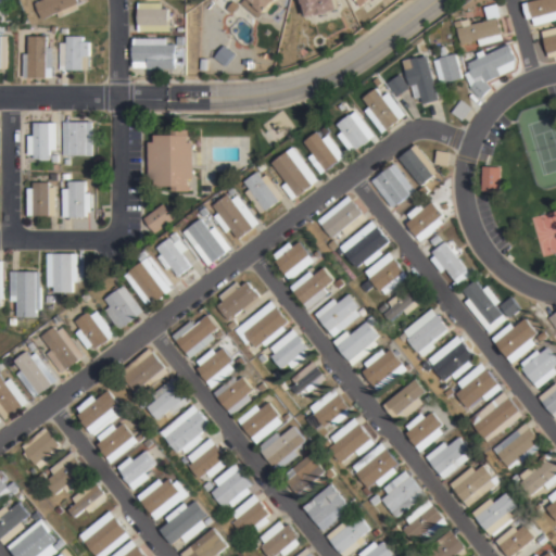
[(77,0),(79,3),(78,4),(79,9),(60,17),(58,13),(42,20),(35,3),(42,0),(77,0)]
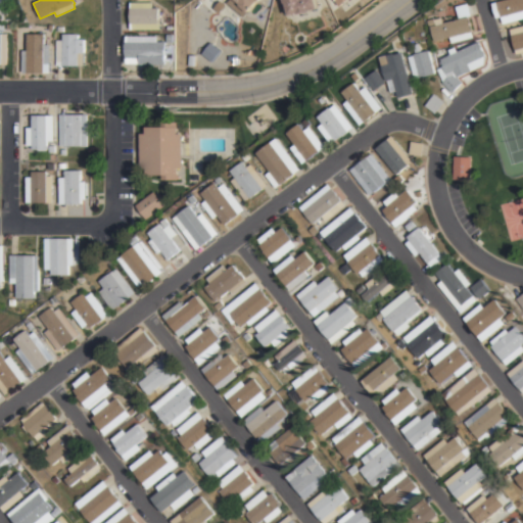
[(227,2),(229,0),(258,0),(258,1),(257,0),(248,11),(244,16),(227,2)]
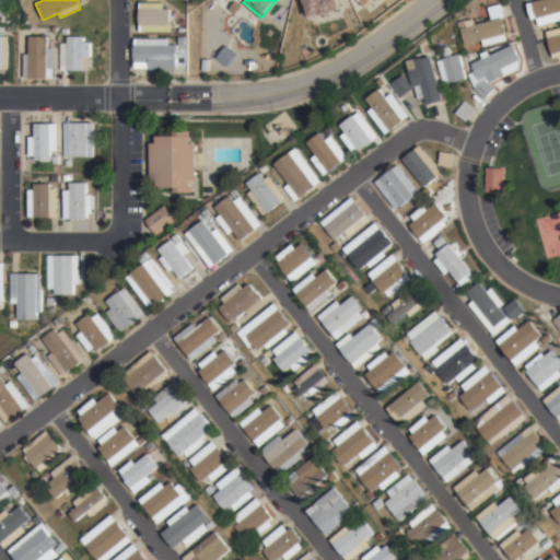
[(307,2),(305,3),(304,0),(339,0),(341,8),(333,10),(333,12),(319,15),(319,13),(310,15),(307,2)]
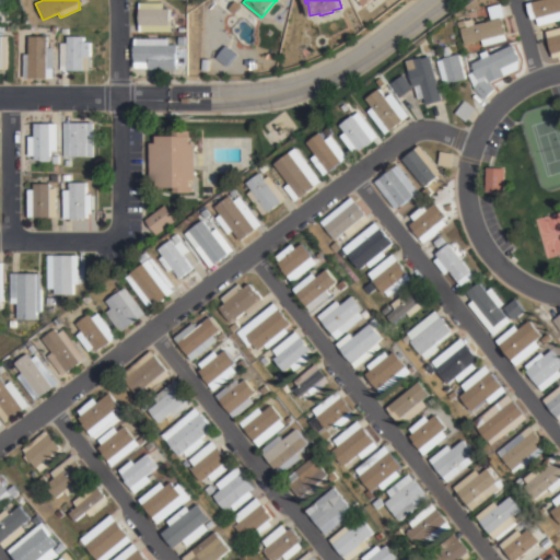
[(559,21),(540,26),(538,19),(533,20),(528,4),(544,0),(559,0),(559,21)]
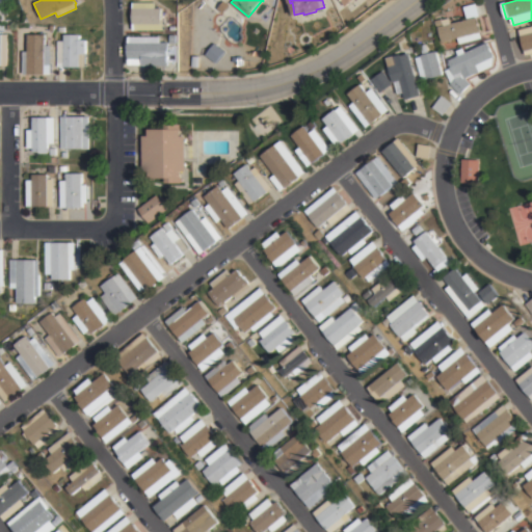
[(134,30),(134,2),(157,2),(157,8),(163,8),(163,12),(168,12),(168,24),(165,24),(165,31),(134,30)]
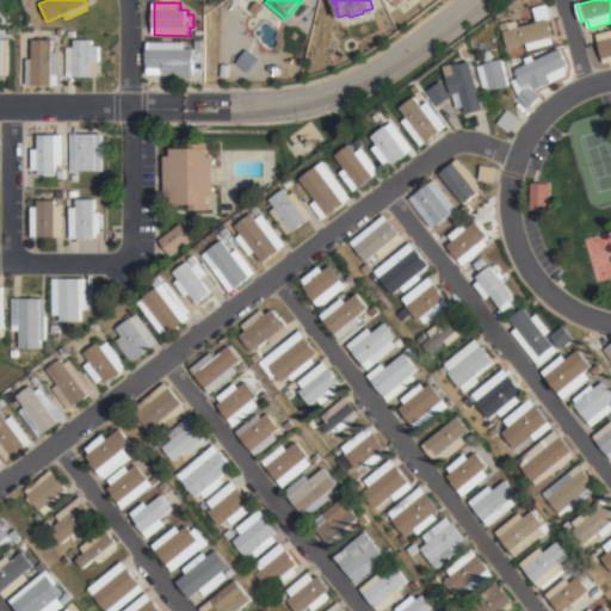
[(555,44),(529,50),(526,44),(508,49),(503,24),(518,20),(520,28),(537,23),(534,8),(548,5),(553,19),(549,20),(555,44)]
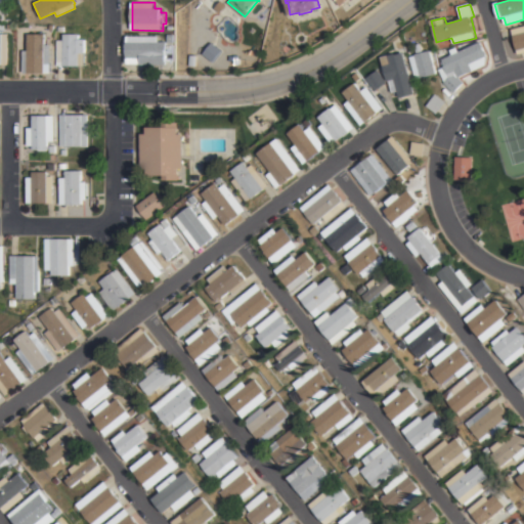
[(0,26),(1,26),(2,34),(9,34),(9,66),(2,66),(2,67),(0,67),(0,26)]
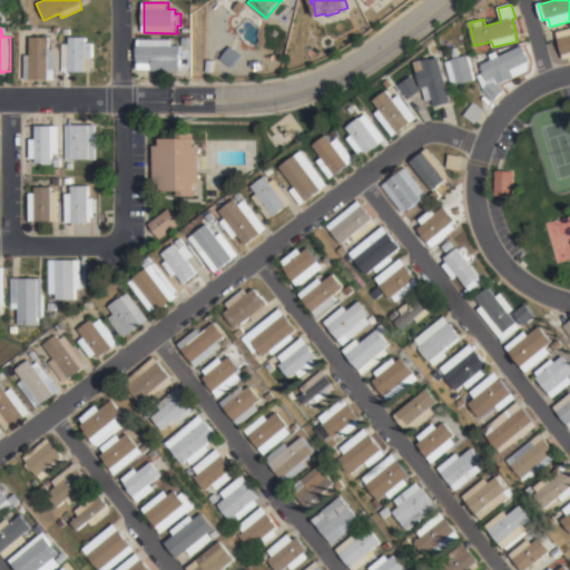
[(569,58),(564,60),(557,33),(569,29),(569,58)]
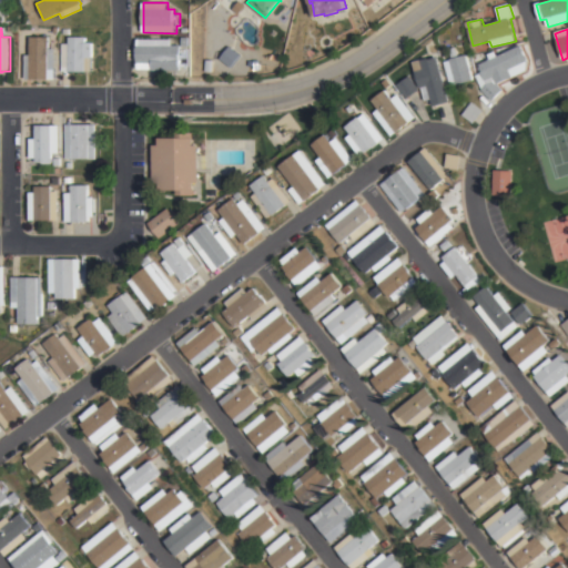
[(48,37),(48,49),(56,49),(56,80),(24,80),(24,56),(29,56),(29,38),(48,37)]
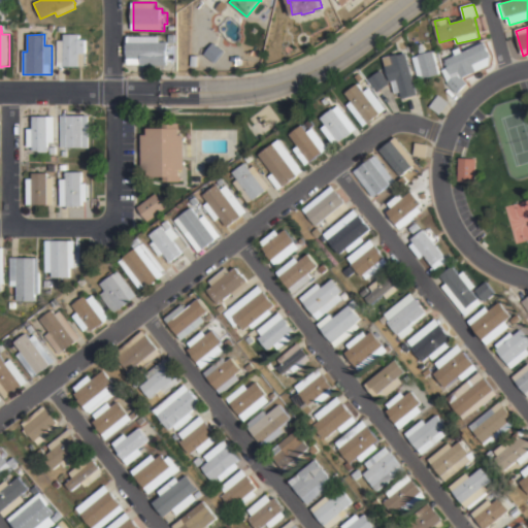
[(79,35),(79,39),(86,39),(86,48),(88,48),(88,53),(86,53),(86,66),(57,67),(57,40),(64,40),(64,35),(79,35)]
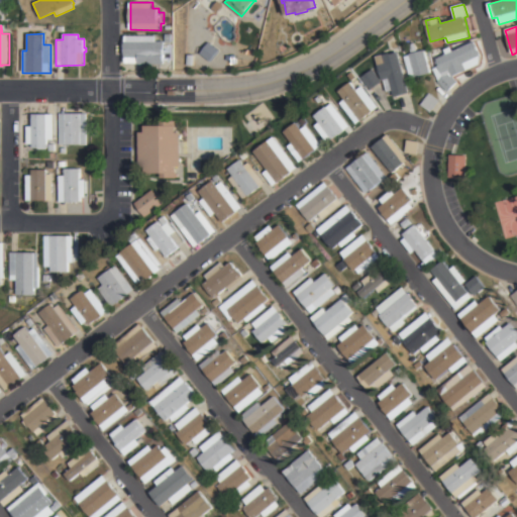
[(158,36),(158,41),(165,41),(165,45),(172,45),(172,60),(165,60),(165,65),(139,65),(139,64),(125,64),(125,50),(124,50),(124,43),(125,43),(125,36),(158,36)]
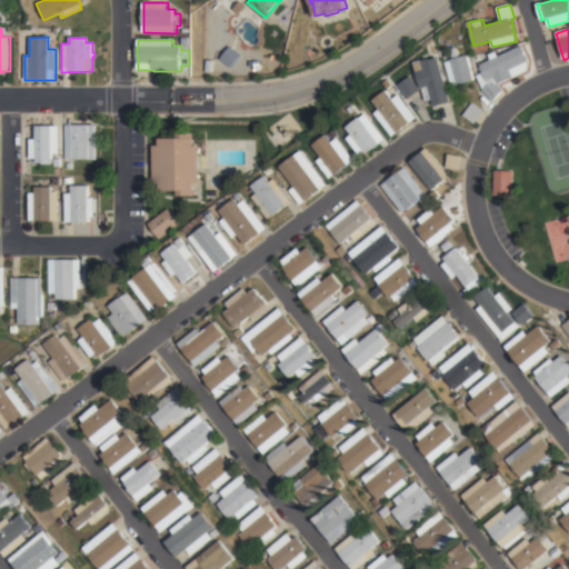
[(241,55),(231,67),(220,58),(230,46),(241,55)]
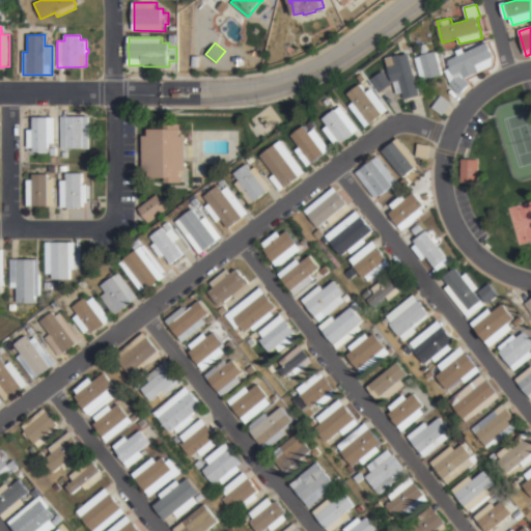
[(442,76),(421,81),(416,58),(421,57),(420,56),(429,53),(427,45),(434,43),(436,52),(442,76)]
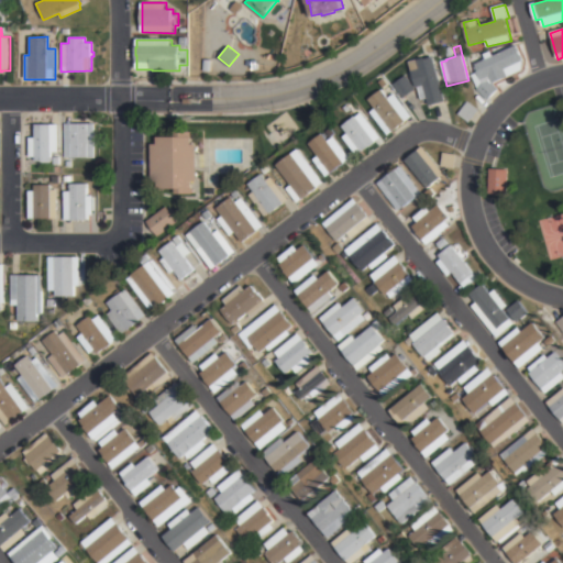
[(488,78),(483,81),(475,64),(486,59),(485,56),(492,54),(493,56),(517,45),(525,61),(520,70),(492,83),(489,83),(488,78)]
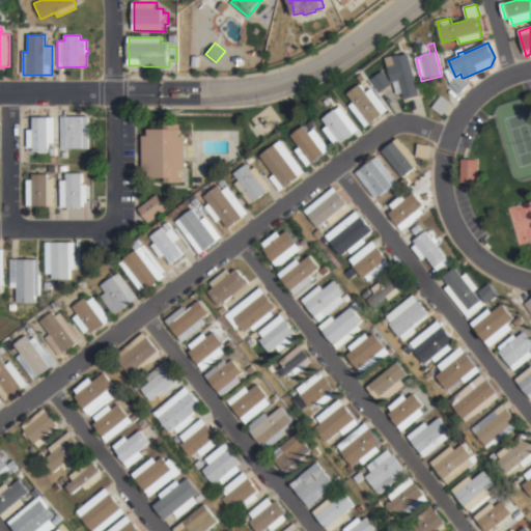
[(420,96),(397,102),(386,59),(401,55),(401,56),(402,55),(400,47),(408,45),(410,54),(420,96)]
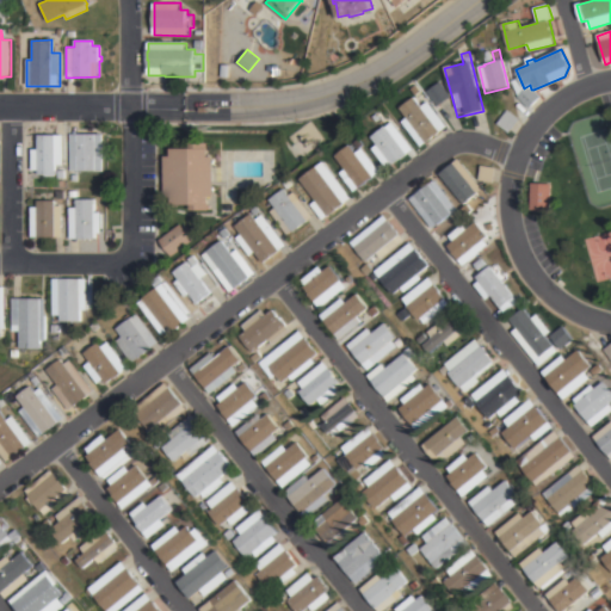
[(440,82),(451,96),(438,106),(427,92),(440,82)]
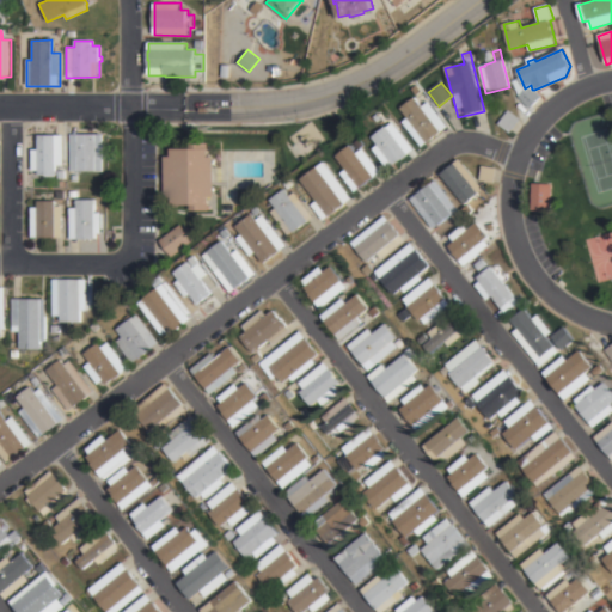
[(540,96),(530,108),(518,96),(524,90),(531,85),(532,90),(534,90),(540,96)]
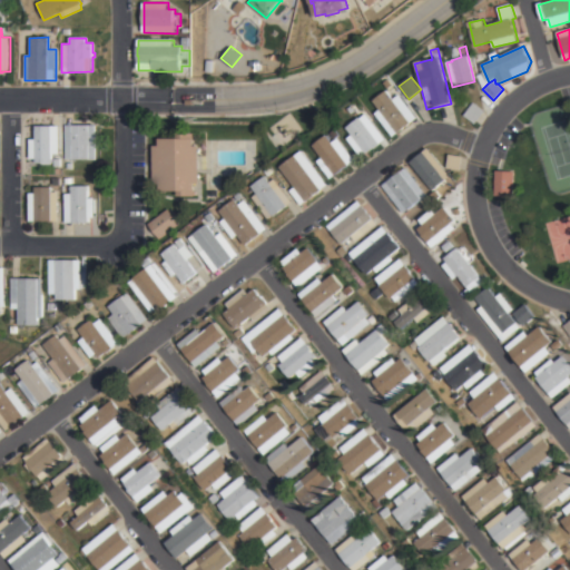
[(393,100),(397,97),(415,118),(393,137),(374,114),(380,110),(373,101),(386,91),(393,100)]
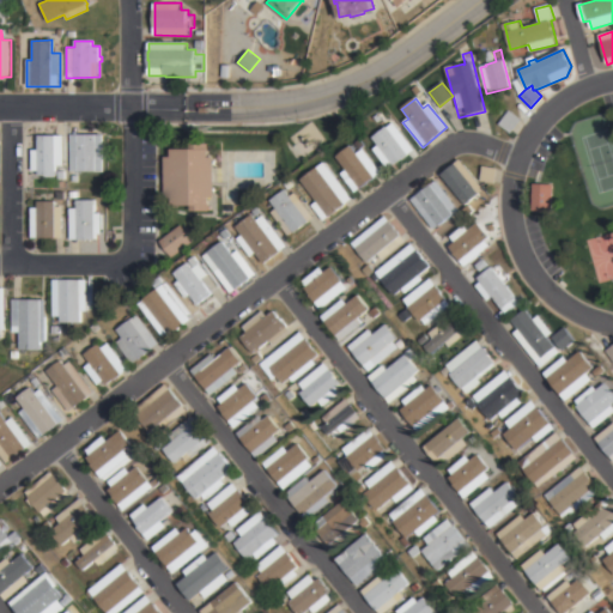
[(509,110),(521,120),(510,133),(498,125),(509,110)]
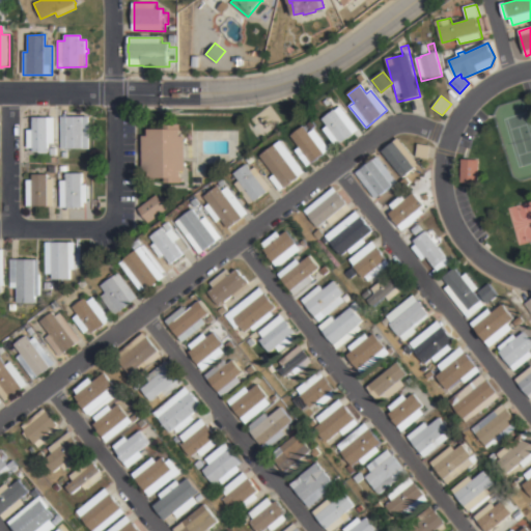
[(341,106),(358,131),(340,143),(339,141),(334,144),(324,129),(327,127),(323,119),(341,106)]
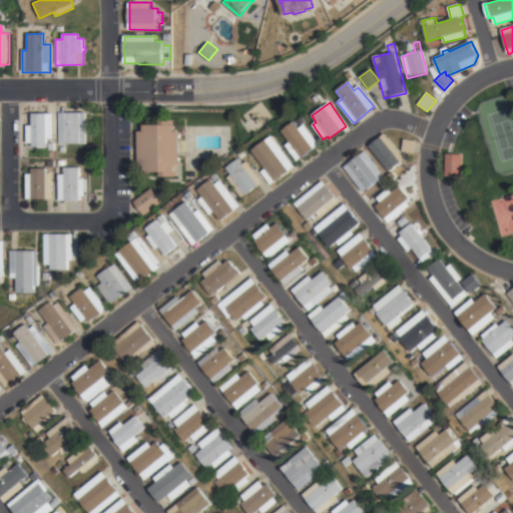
[(53,113),(53,149),(29,149),(29,139),(24,139),(24,121),(29,121),(29,113),(53,113)]
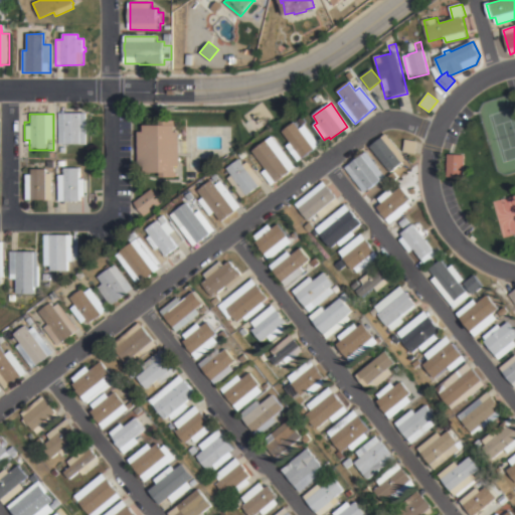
[(86,114),(86,144),(59,144),(58,114),(86,114)]
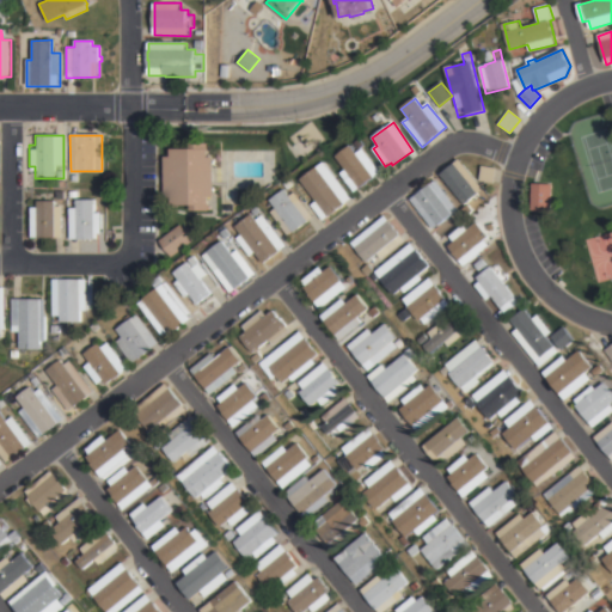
[(169,158),(169,151),(189,151),(189,144),(208,144),(208,152),(207,152),(207,158),(212,158),(212,199),(207,199),(207,212),(189,212),(189,207),(163,207),(163,158),(169,158)]
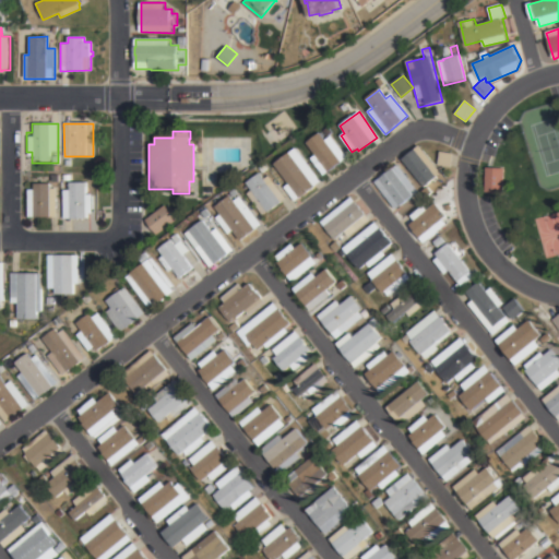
[(325,140),(331,137),(347,157),(323,176),(310,158),(314,155),(306,143),(320,133),(325,140)]
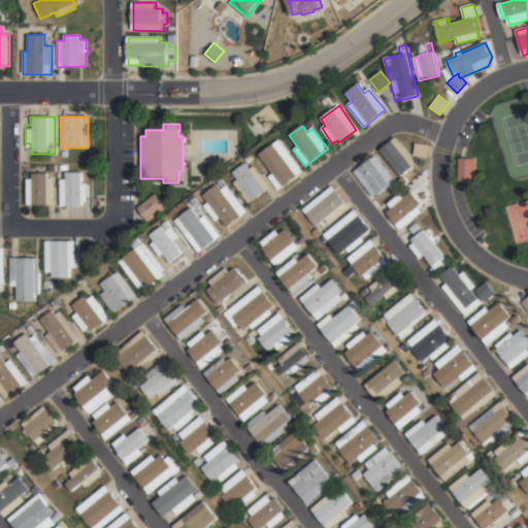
[(396,137),(417,164),(401,176),(380,151),(396,137)]
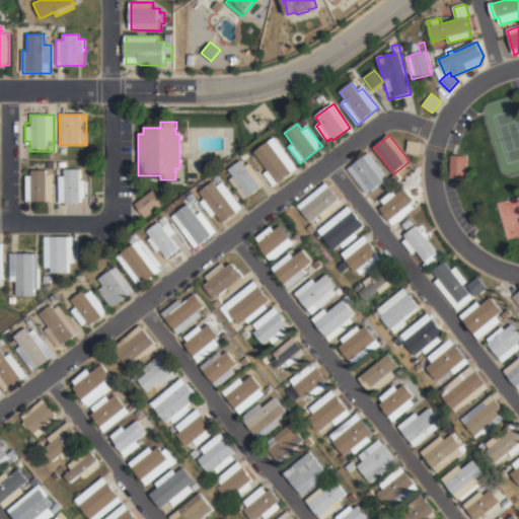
[(298,167),(274,186),(264,172),(269,169),(254,151),(275,136),(298,167)]
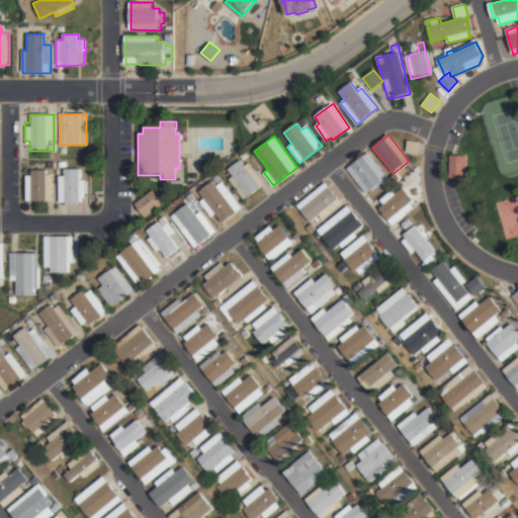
[(420,143),(418,155),(406,153),(408,141),(420,143)]
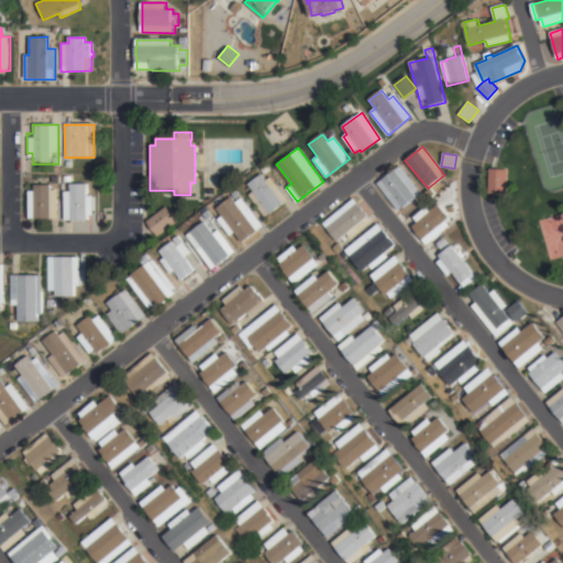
[(266,165),(269,170),(265,174),(261,168),(266,165)]
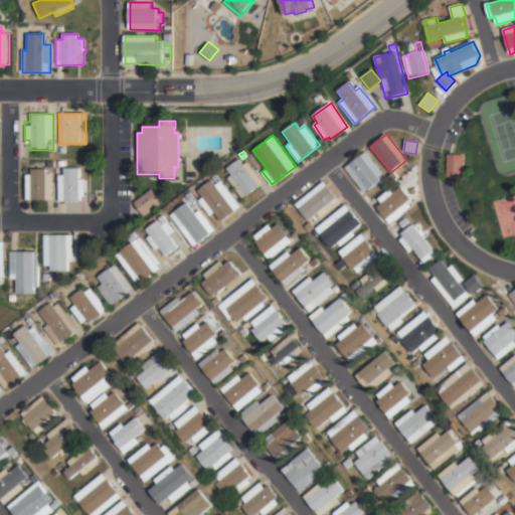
[(366,152),(386,177),(365,193),(345,168),(366,152)]
